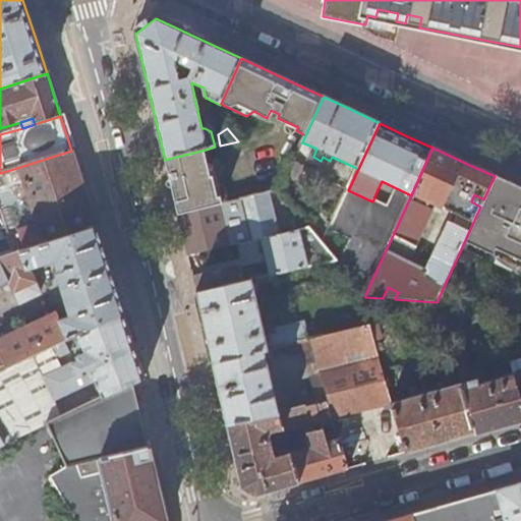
[(206,150),(165,160),(171,187),(178,216),(226,205),(217,162),(209,163),(206,150)]
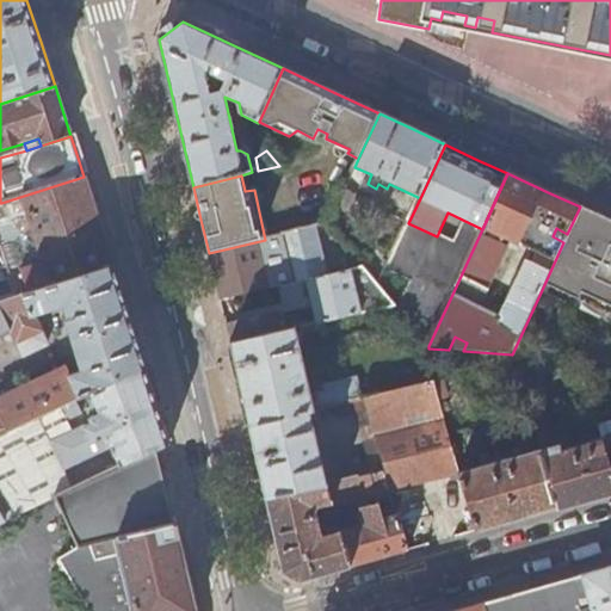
[(98,218),(84,177),(1,203),(16,251),(26,247),(22,229),(35,224),(47,265),(13,276),(19,298),(113,267),(98,218)]
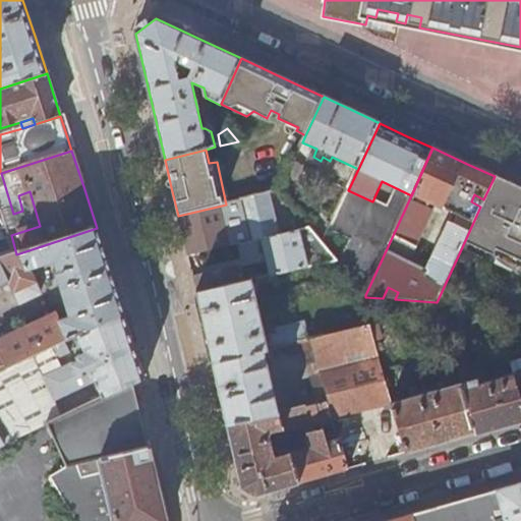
[(302,167),(292,162),(286,176),(296,181),(302,167)]
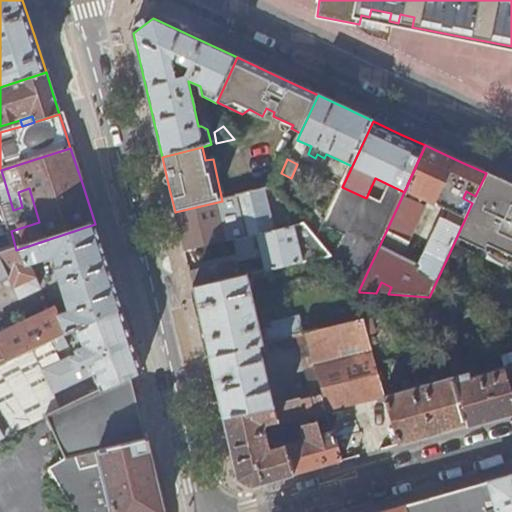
[(511,185),(486,173),(475,196),(472,203),(453,245),(481,257),(484,250),(511,262),(511,185)]
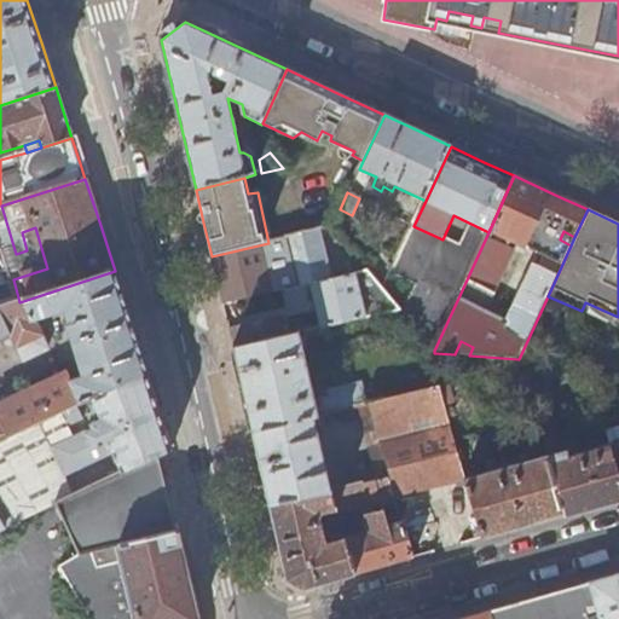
[(268,243),(212,256),(218,283),(223,306),(311,285),(330,281),(318,231),(268,243)]
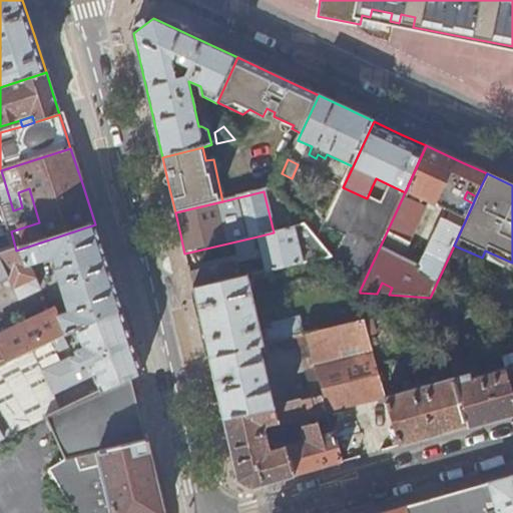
[(473,203),(476,196),(467,191),(464,198),(473,203)]
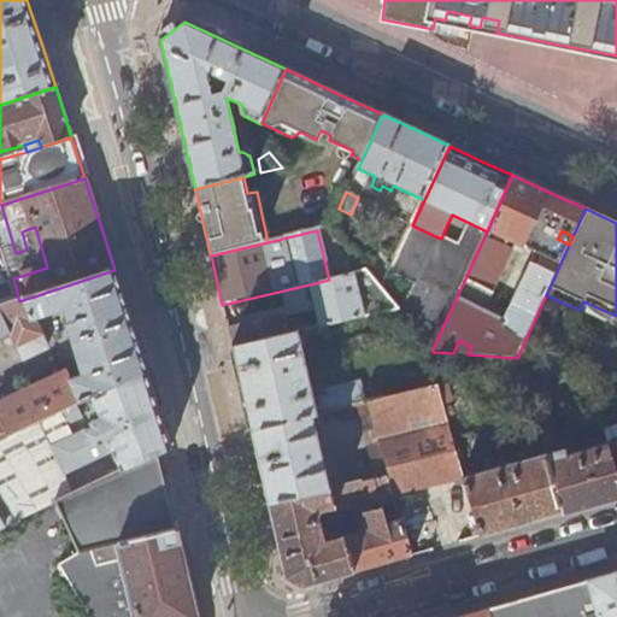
[(0,306),(19,301),(13,278),(0,239),(0,306)]
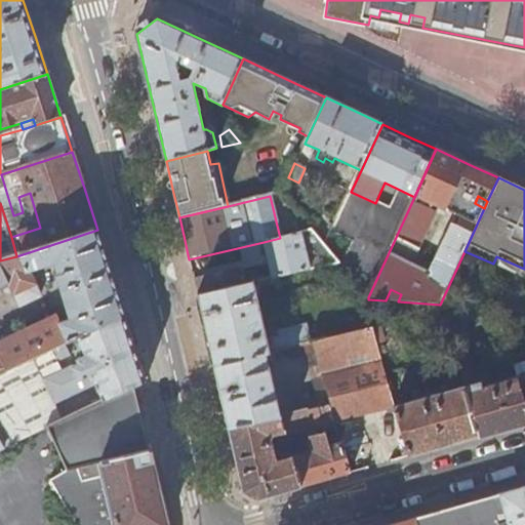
[(125,316),(112,275),(97,230),(16,256),(0,260),(0,375),(49,352),(66,345),(76,339),(125,316)]
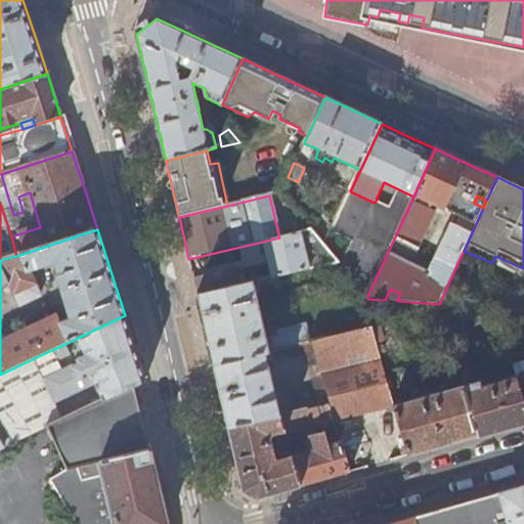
[(279,237),(263,242),(272,279),(340,264),(312,230),(279,237)]
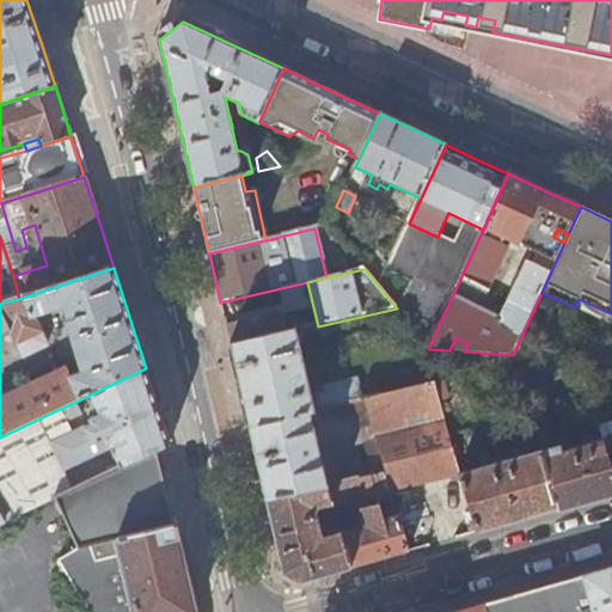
[(279,314),(226,328),(231,346),(285,335),(279,314)]
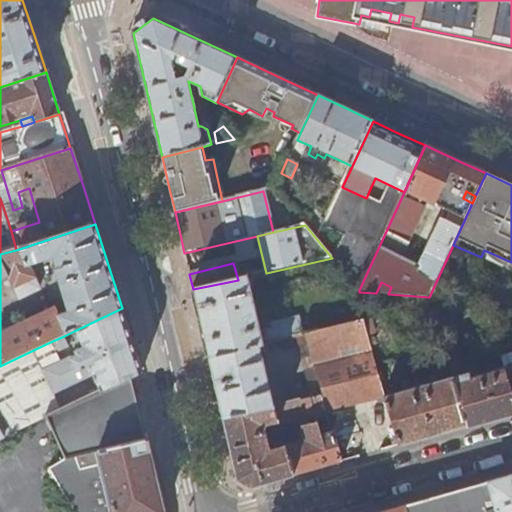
[(201,322),(209,357),(260,345),(262,345),(260,333),(247,278),(238,280),(193,289),(201,322)]
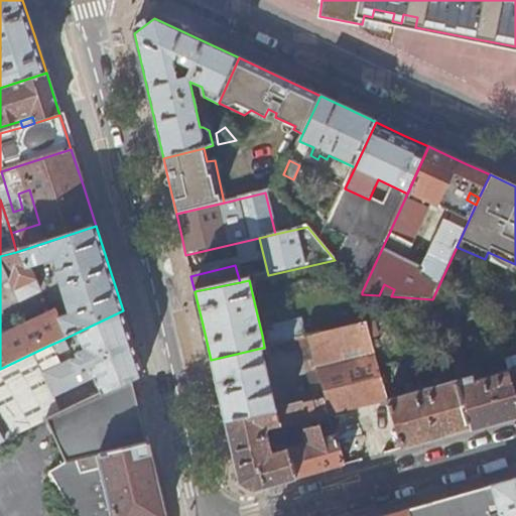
[(384,284),(379,295),(391,296),(394,289),(384,284)]
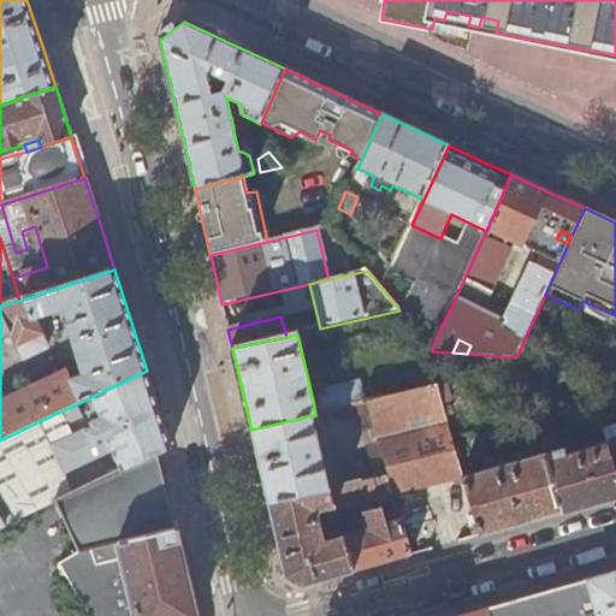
[(540,360),(517,357),(533,414),(545,410),(555,408),(540,360)]
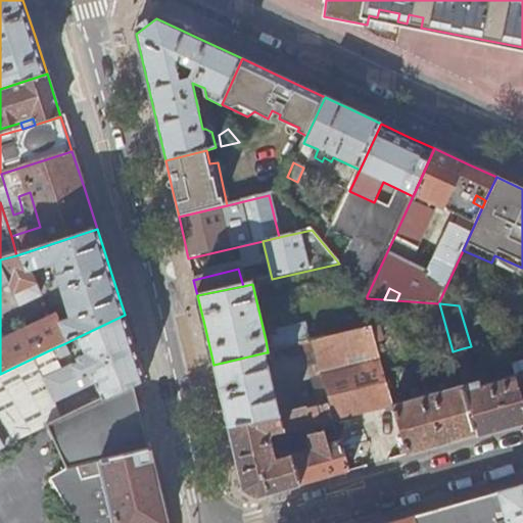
[(131,334),(125,315),(76,338),(81,348),(76,350),(78,355),(83,353),(84,357),(80,358),(82,362),(59,373),(55,363),(49,350),(0,374),(0,452),(6,447),(49,427),(64,419),(56,403),(97,384),(100,391),(104,400),(135,386),(136,386),(146,381),(143,374),(134,345),(131,334)]
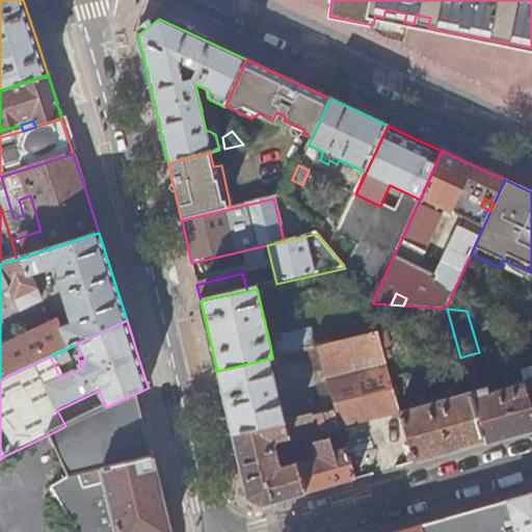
[(311,331),(315,348),(317,347),(333,344),(328,327),(311,331)]
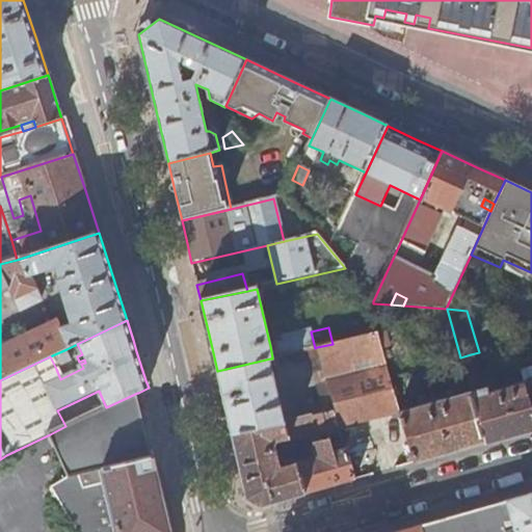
[(270,346),(272,358),(292,353),(315,348),(311,331),(283,338),(284,343),(270,346)]
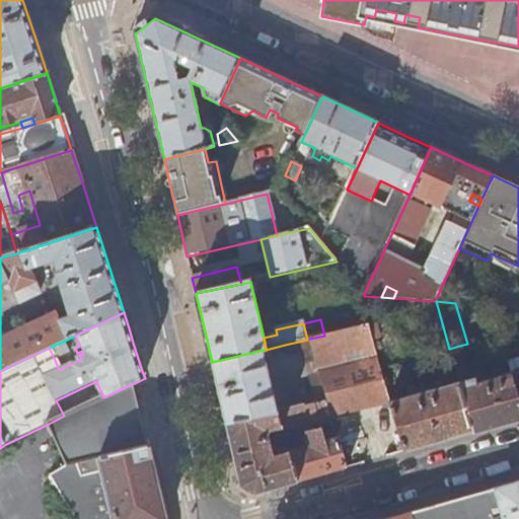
[(370,326),(370,324),(324,336),(309,339),(323,386),(327,401),(326,401),(330,417),(357,411),(391,401),(374,342),(370,326)]
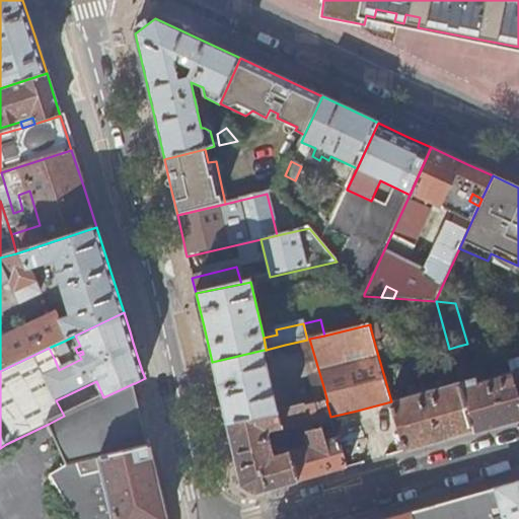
[(370,326),(374,342),(382,340),(378,325),(370,326)]
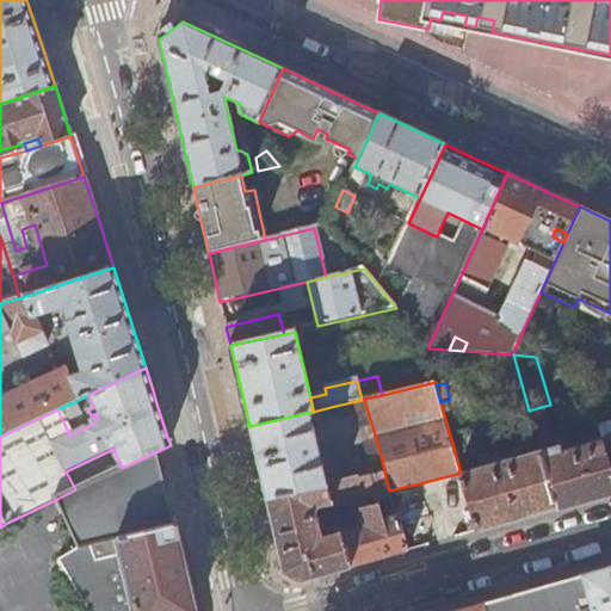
[(368,458),(381,455),(364,399),(362,400),(335,406),(339,419),(356,415),(368,458)]
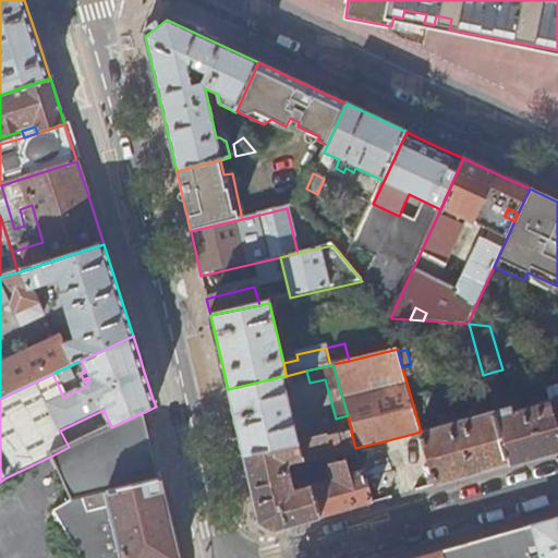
[(75,379),(70,366),(52,374),(59,387),(75,379)]
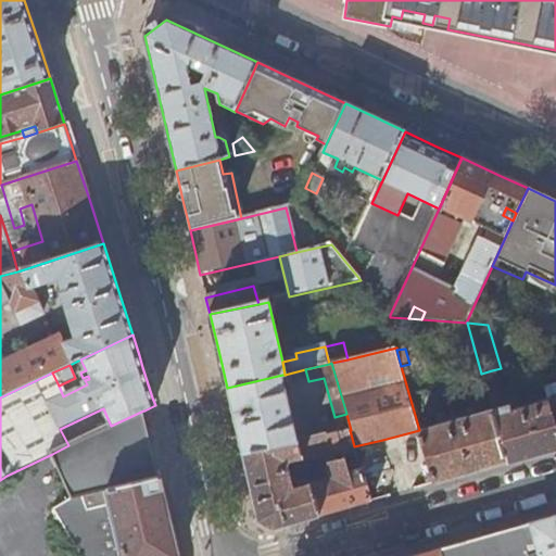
[(555,450),(555,392),(530,400),(531,406),(512,411),(510,405),(498,408),(495,399),(500,396),(492,370),(481,374),(492,411),(507,464),(535,456),(555,450)]
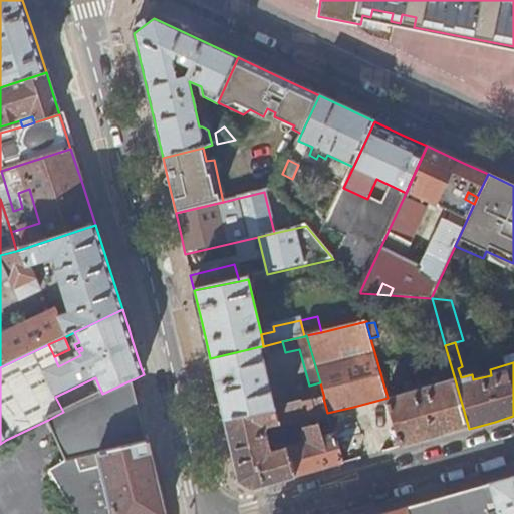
[(218,391),(224,420),(276,408),(265,365),(270,364),(268,357),(264,358),(261,346),(210,358),(218,391)]
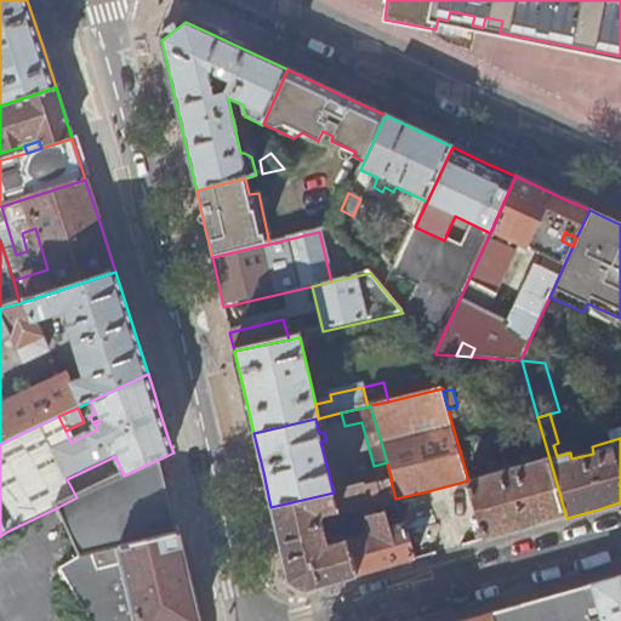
[(480,442),(500,437),(497,429),(479,433),(480,442)]
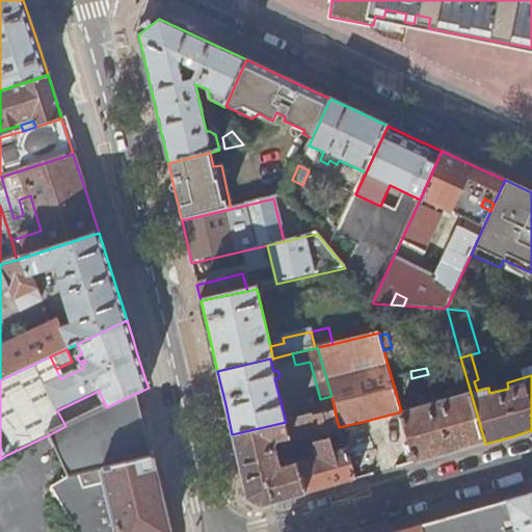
[(440,389),(434,372),(428,374),(433,391),(440,389)]
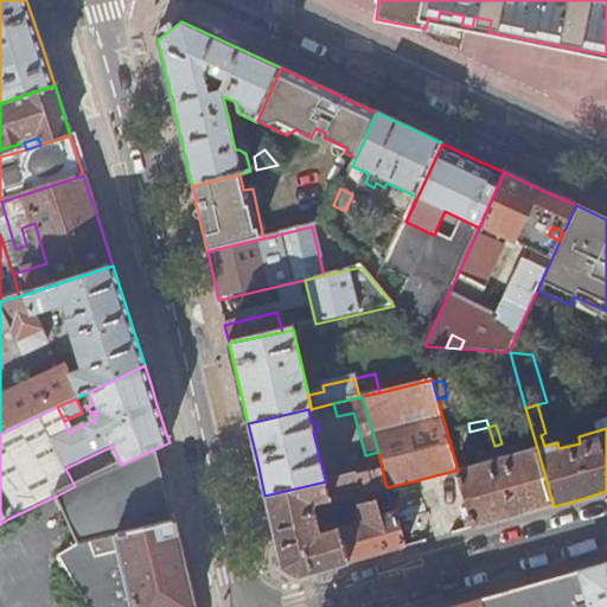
[(510,519),(554,506),(537,448),(505,457),(504,451),(494,453),(496,459),(491,460),(485,440),(471,443),(477,464),(458,470),(474,529),(510,519)]
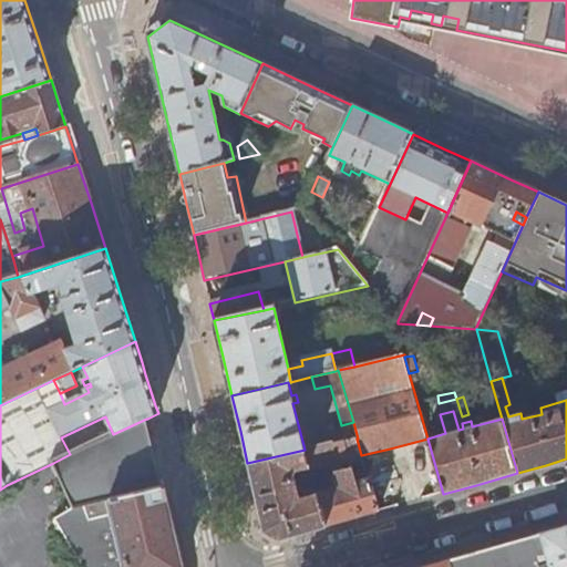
[(151,436),(147,419),(146,419),(113,434),(70,454),(53,463),(74,511),(53,522),(80,566),(182,566),(167,502),(164,490),(163,490),(151,436)]
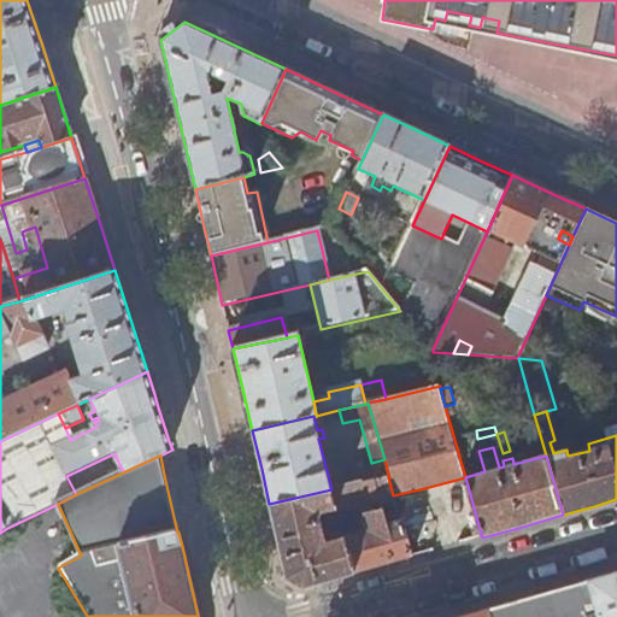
[(363,483),(388,477),(389,477),(385,459),(371,463),(339,470),(342,487),(363,483)]
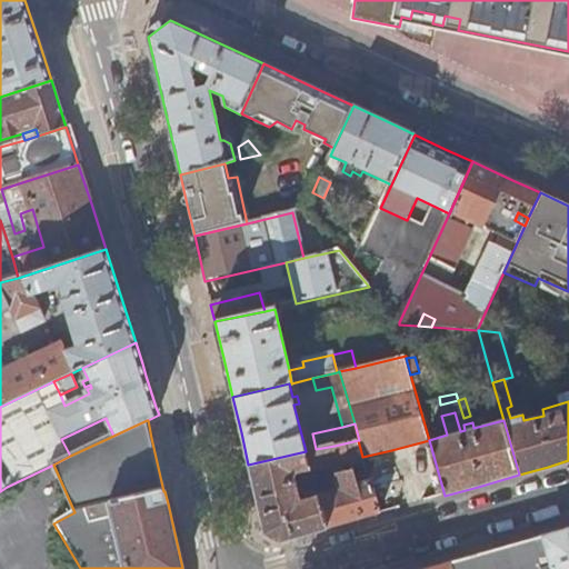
[(351,460),(362,457),(358,440),(335,446),(339,463),(351,460)]
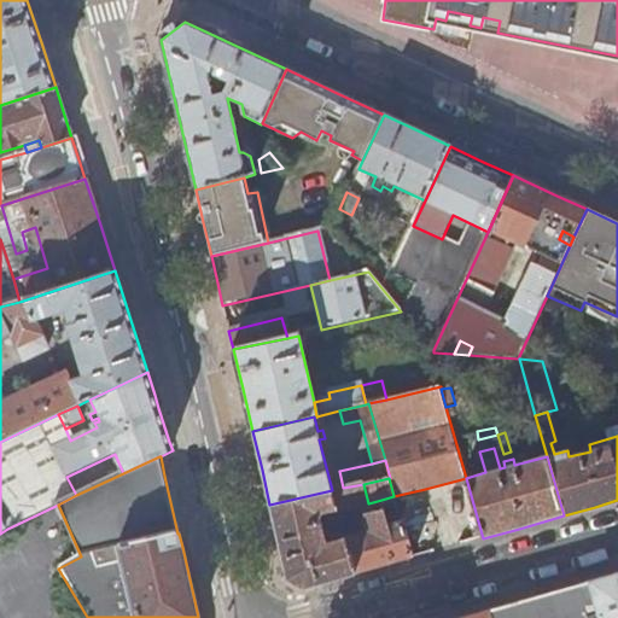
[(304,589),(414,558),(403,523),(389,526),(384,511),(363,516),(369,532),(347,538),(345,534),(331,537),(332,543),(327,544),(321,520),(324,514),(355,506),(357,513),(363,512),(361,505),(368,503),(363,484),(343,488),(332,490),(269,505),(279,541),(287,581),(304,589)]
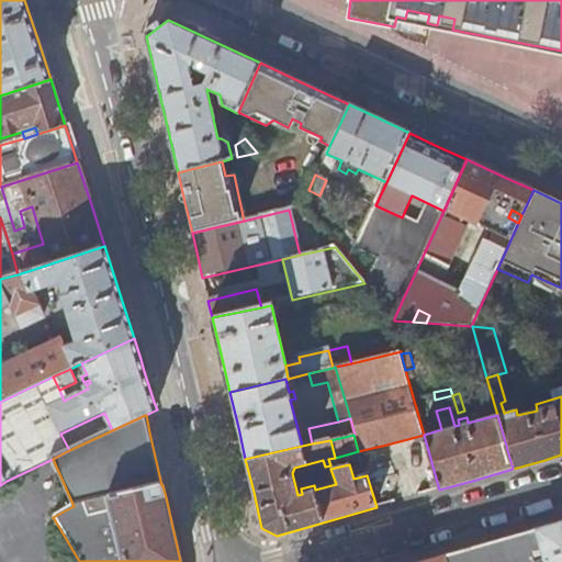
[(330,469),(349,464),(347,454),(335,458),(328,459),(330,465),(330,469)]
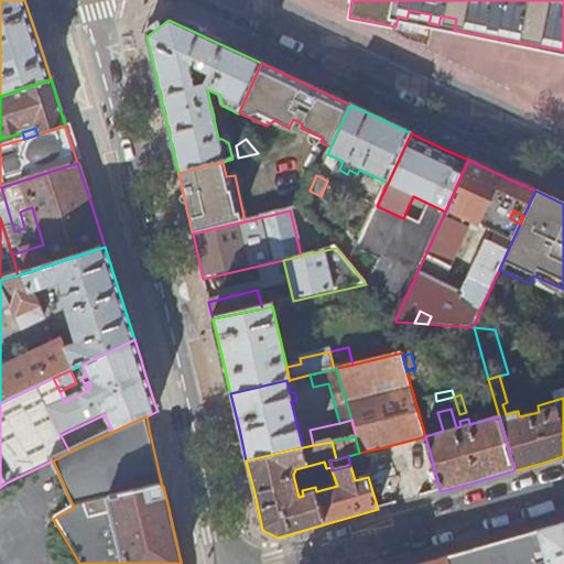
[(563,563),(563,524),(426,563),(563,563)]
